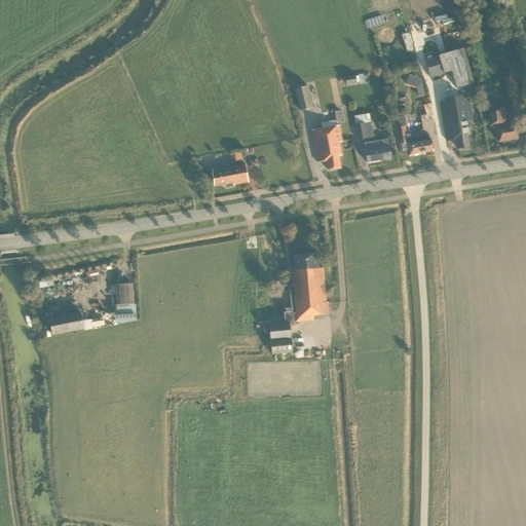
[(487,23),(490,32),(499,29),(496,20),(487,23)]
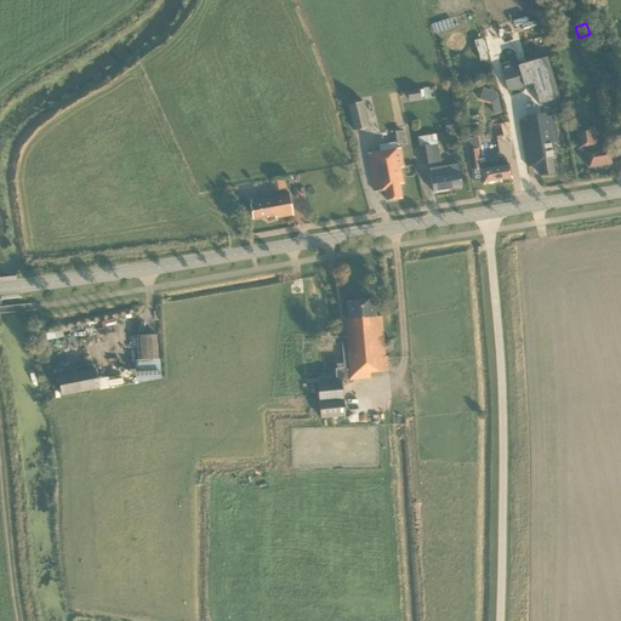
[(474,41),(480,62),(486,60),(480,39),(474,41)]
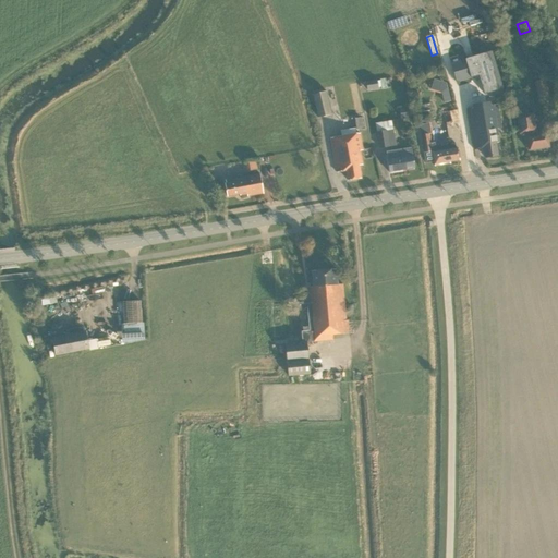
[(490,50),(450,63),(457,82),(482,73),(487,94),(502,89),(490,50)]
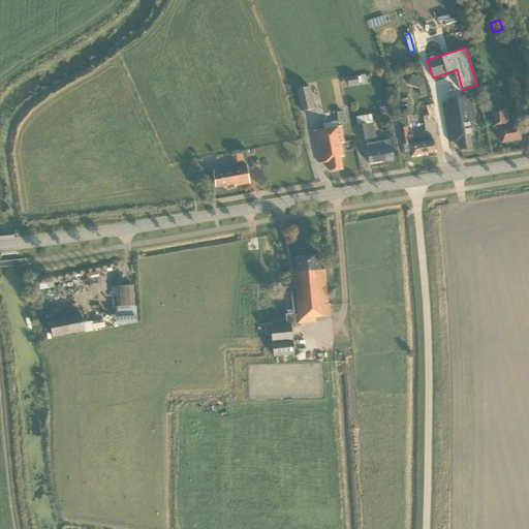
[(423,85),(424,96),(431,95),(428,74),(412,76),(414,86),(423,85)]
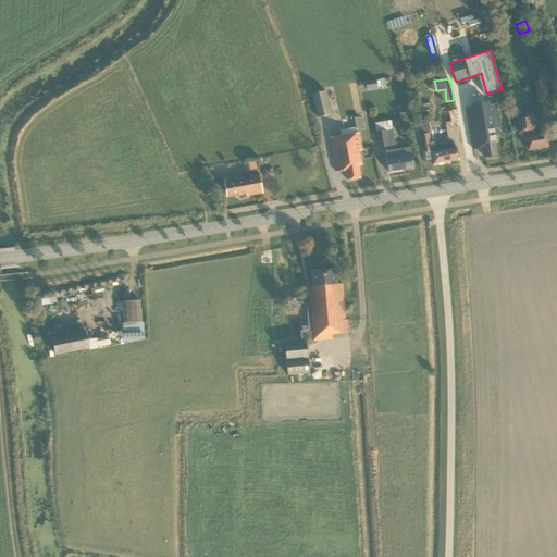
[(378,88),(376,79),(364,82),(367,90),(378,88)]
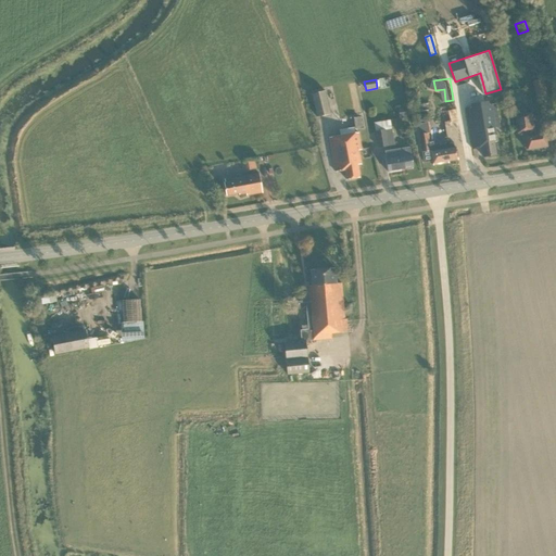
[(533,81),(535,98),(546,96),(543,79),(533,81)]
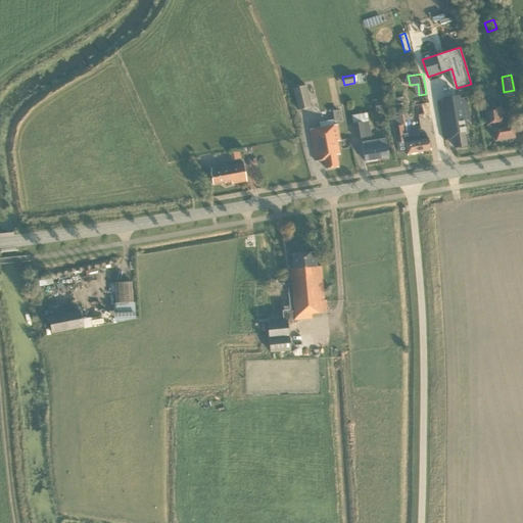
[(292,88),(298,110),(312,107),(305,85),(292,88)]
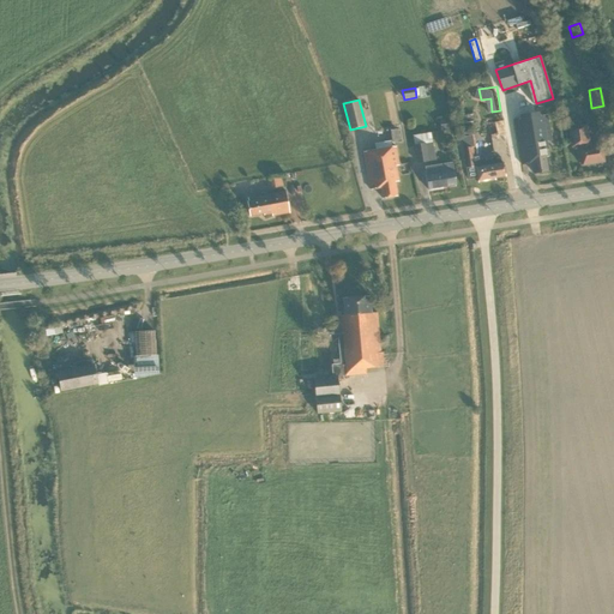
[(547,142),(552,140),(548,115),(515,121),(522,164),(533,163),(534,174),(548,172),(546,157),(549,156),(547,142)]
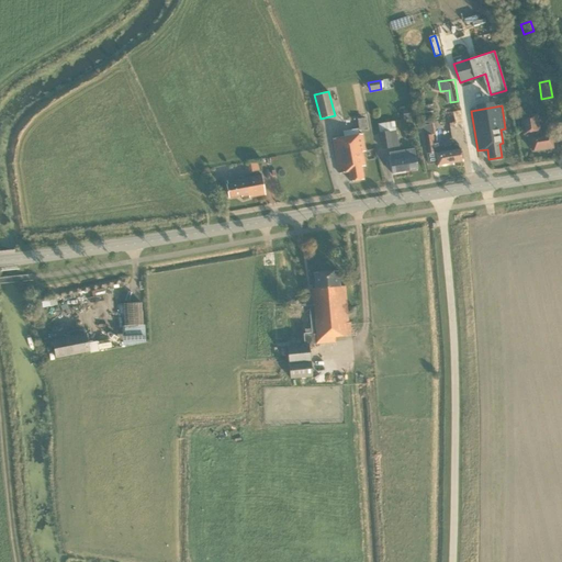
[(404,120),(413,117),(412,112),(411,108),(402,110),(404,119),(404,120)]
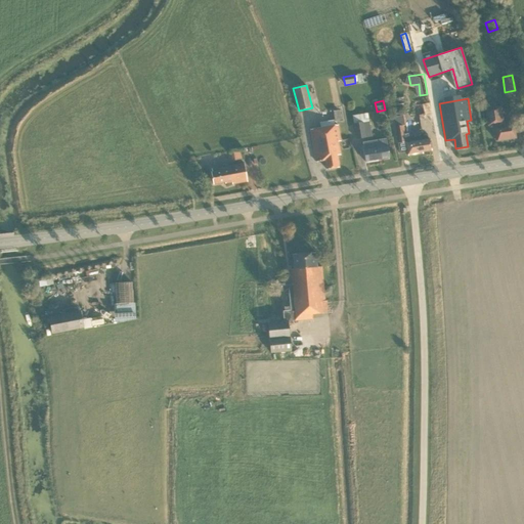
[(504,123),(500,106),(485,108),(488,126),(494,125),(496,141),(516,138),(513,121),(504,123)]
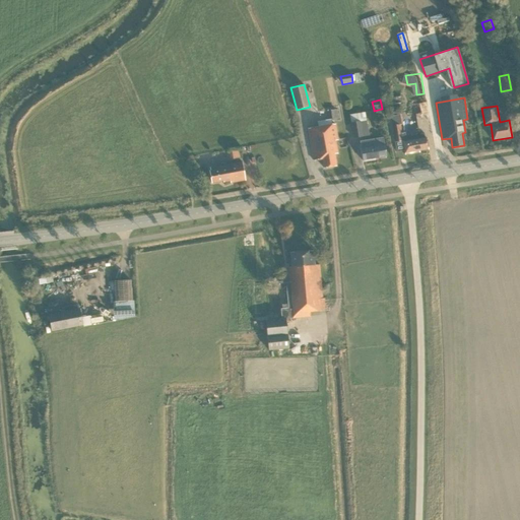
[(353,138),(363,137),(360,122),(351,124),(353,138)]
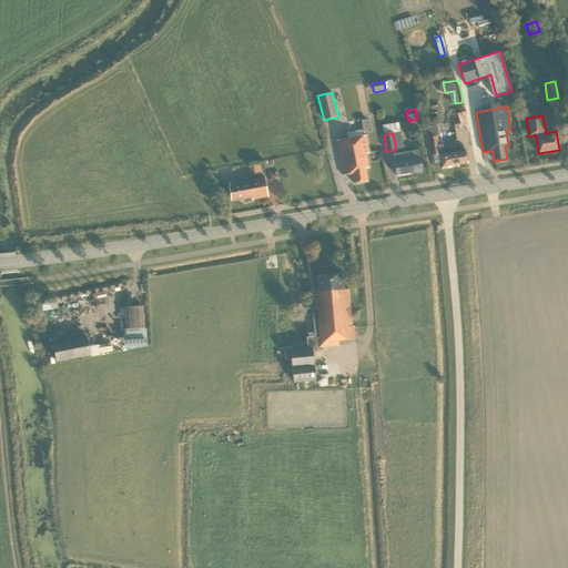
[(353,173),(354,184),(367,182),(365,169),(368,168),(366,153),(369,153),(366,135),(336,141),(343,175),(353,173)]
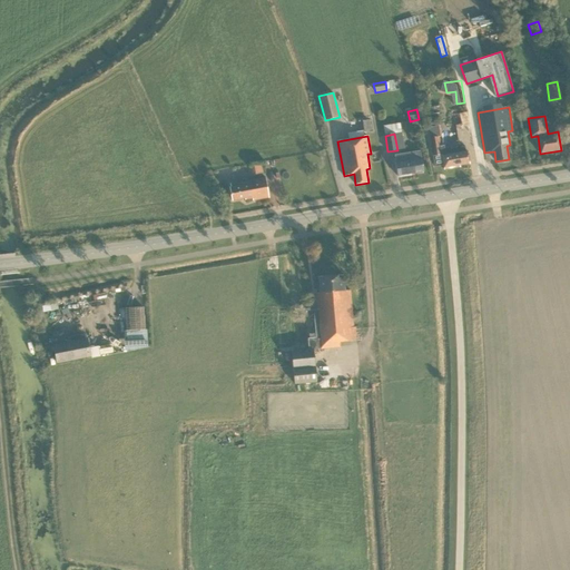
[(443,165),(444,169),(458,167),(457,166),(470,164),(468,150),(465,151),(464,147),(457,148),(457,149),(445,151),(444,145),(440,146),(439,137),(430,138),(434,167),(443,165)]
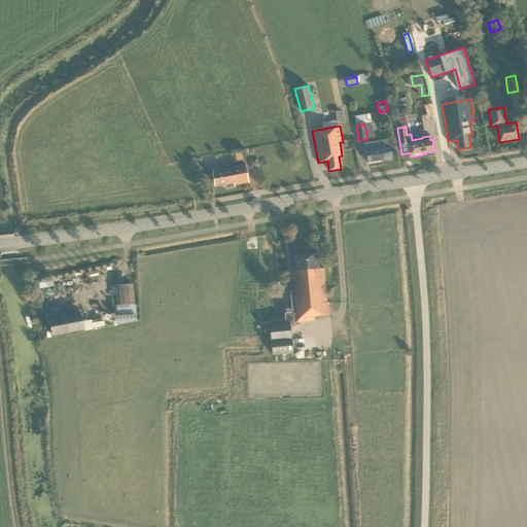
[(390,146),(389,146),(388,140),(365,143),(365,147),(369,164),(380,162),(380,161),(392,159),(390,146)]
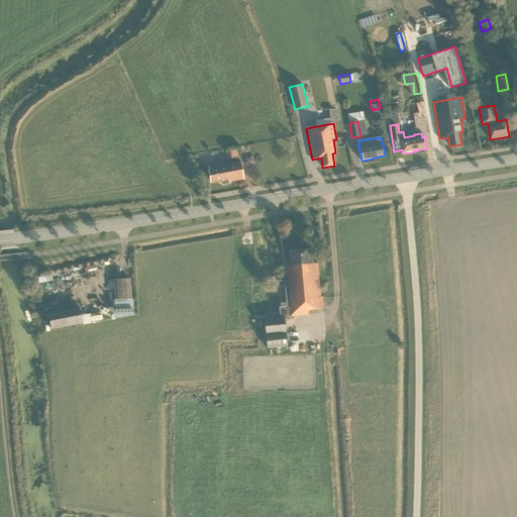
[(232,149),(233,157),(242,156),(241,147),(232,149)]
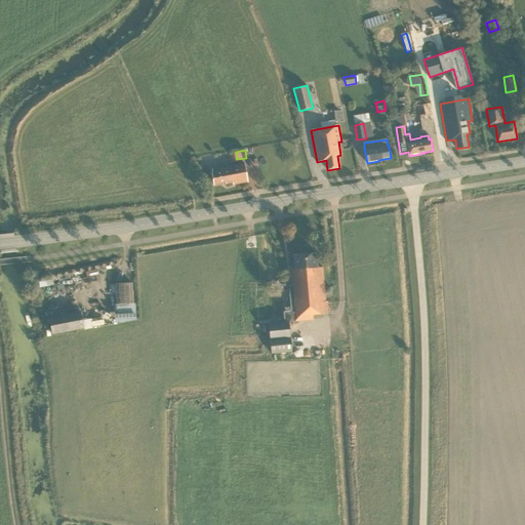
[(233,183),(233,185),(248,182),(244,163),(212,169),(212,172),(211,172),(213,185),(226,183),(226,184),(233,183)]
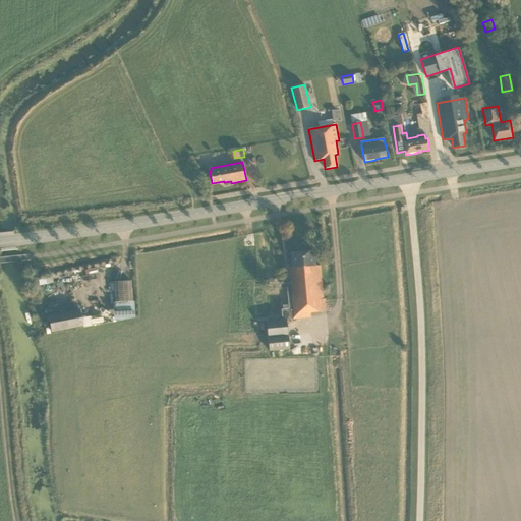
[(315,266),(313,251),(291,252),(292,268),(289,268),(290,283),(287,283),(289,308),(282,309),(283,320),(267,322),(270,351),(289,349),(287,320),(310,317),(310,312),(326,311),(325,299),(323,299),(320,266),(315,266)]
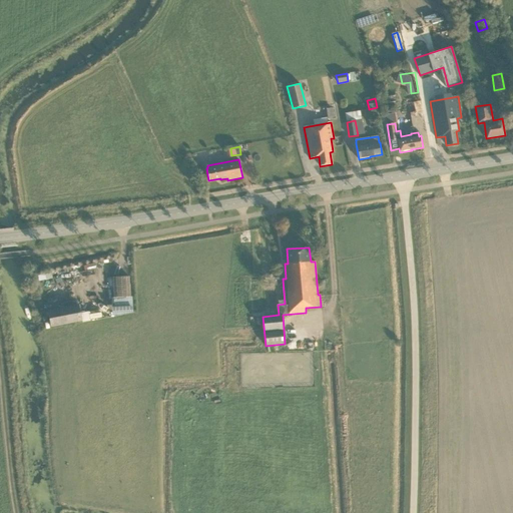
[(87,264),(88,271),(101,268),(99,262),(87,264)]
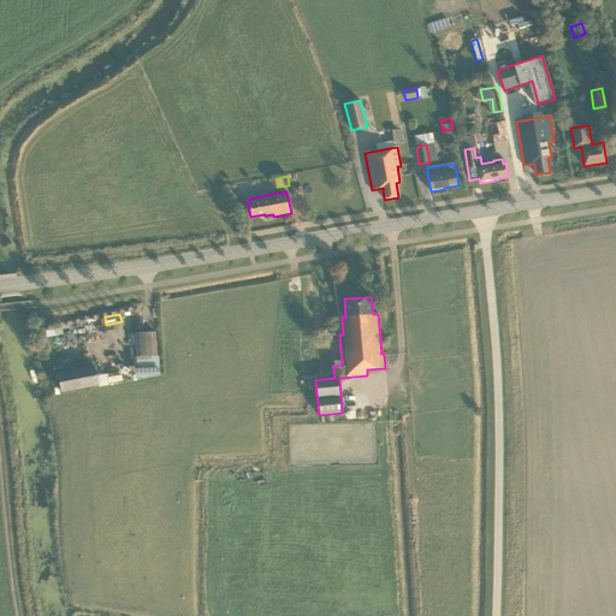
[(136,333),(137,359),(158,357),(155,332),(136,333)]
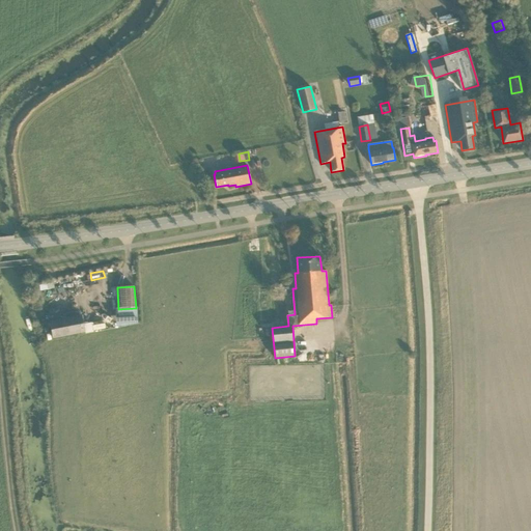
[(50,322),(53,338),(85,332),(82,315),(50,322)]
